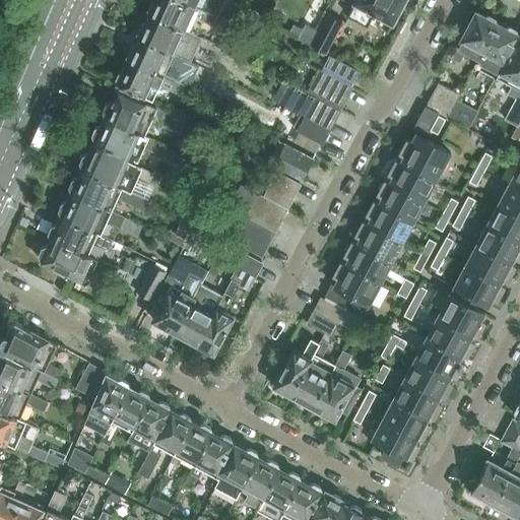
[(217,16),(179,0),(154,0),(154,1),(151,2),(148,9),(149,13),(196,34),(202,20),(213,25),(217,16)]
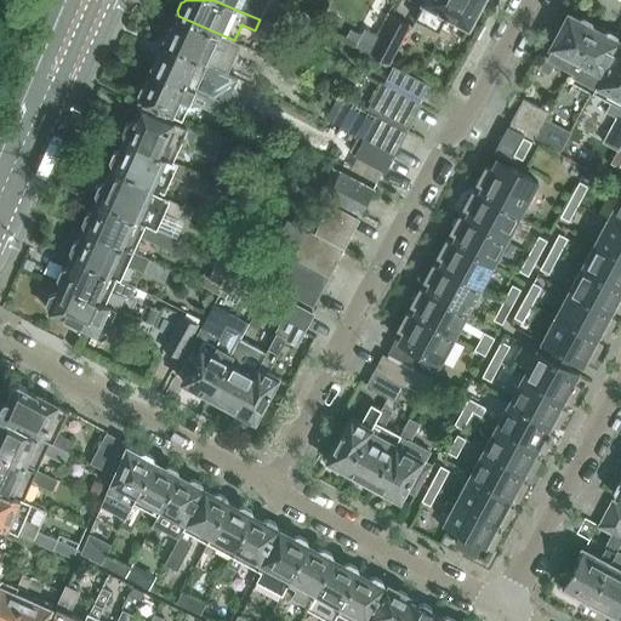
[(217,0),(260,20),(260,18),(245,11),(250,0),(217,0)]
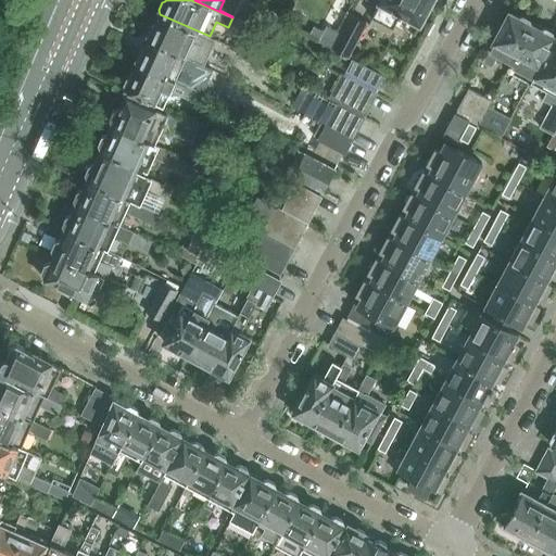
[(381,0),(373,15),(393,27),(402,12),(420,22),(431,0),(381,0)]
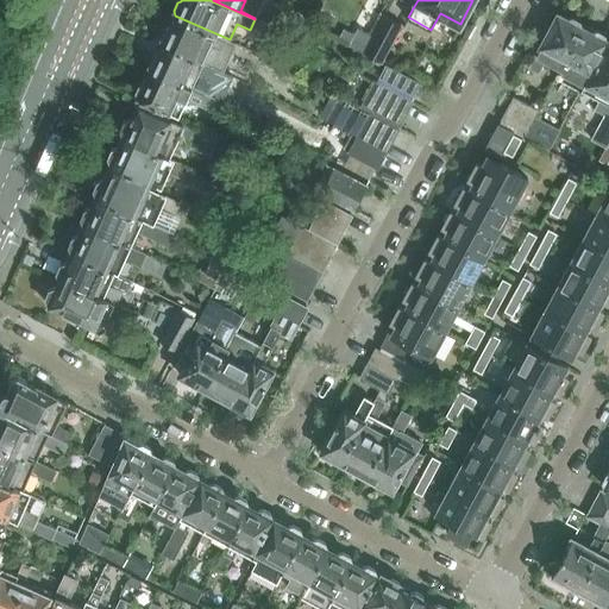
[(377,18),(381,19),(372,36),(364,54),(383,63),(403,24),(383,14),(380,13),(377,18)]
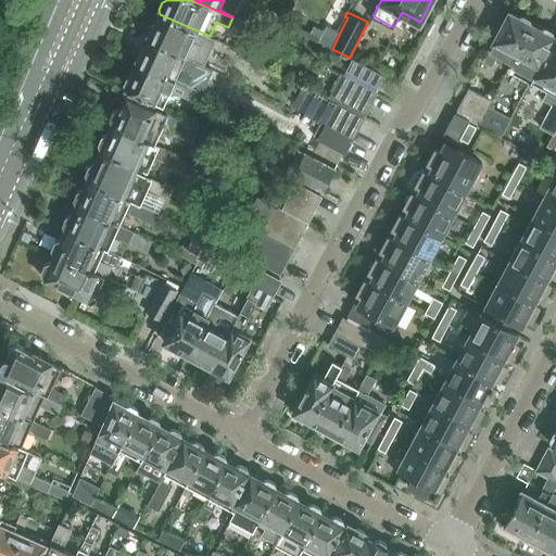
[(497,54),(512,62),(532,24),(530,23),(528,20),(520,15),(516,15),(509,12),(483,61),(492,65),(497,54)]
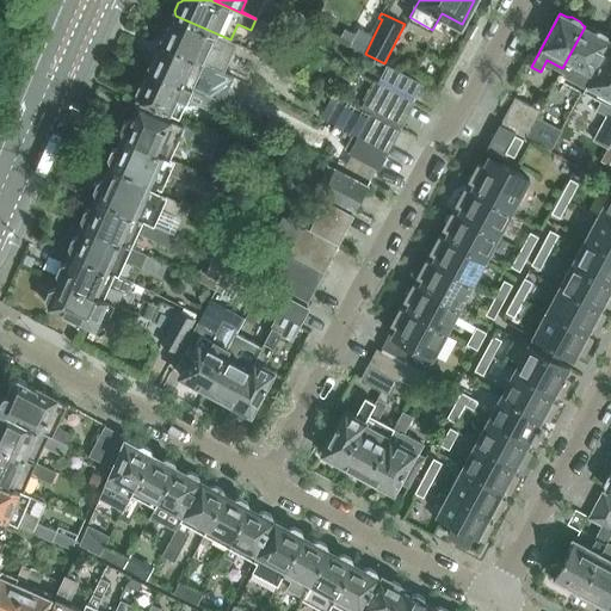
[(204,62),(205,62),(223,71),(233,51),(236,43),(230,39),(230,41),(176,16),(174,18),(172,24),(170,29),(165,30),(161,38),(164,43),(204,62)]
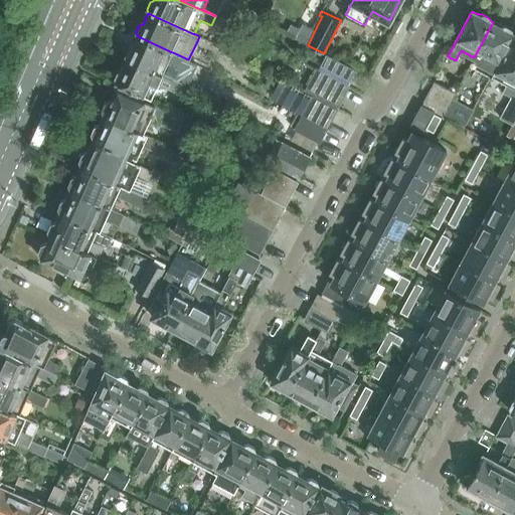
[(493,23),(493,22),(474,57),(470,65),(491,76),(495,69),(514,34),(512,33),(511,29),(505,26),(501,27),(500,26),(501,24),(494,21),(493,23)]
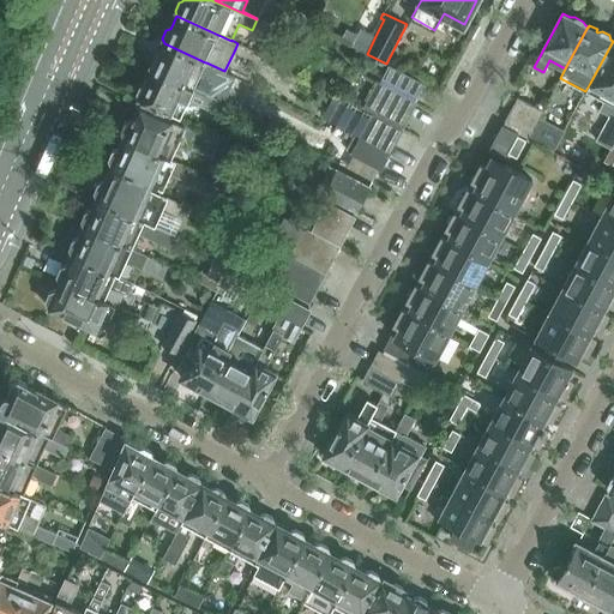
[(354,42),(351,46),(367,54),(375,36),(361,29),(357,35),(354,42)]
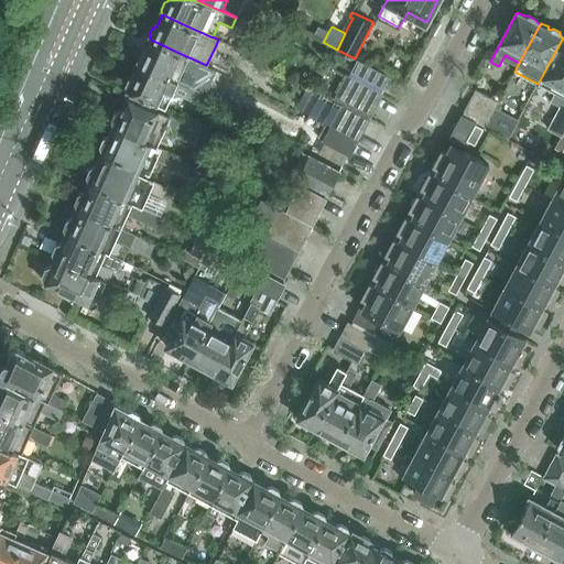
[(563,38),(542,76),(538,84),(554,93),(550,101),(560,107),(563,100),(563,38)]
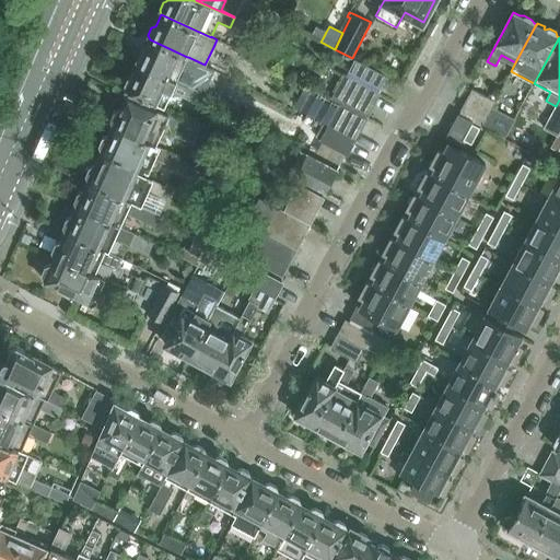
[(200,76),(205,65),(188,57),(187,57),(150,39),(149,39),(144,51),(140,53),(137,60),(137,67),(176,82),(183,68),(200,76)]
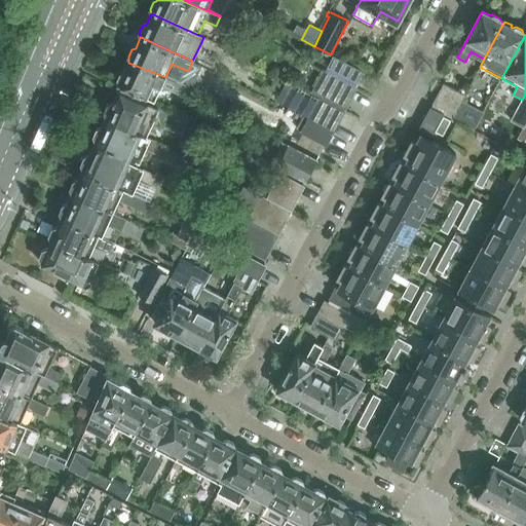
[(327,67),(358,83),(364,73),(332,57),(327,67)]
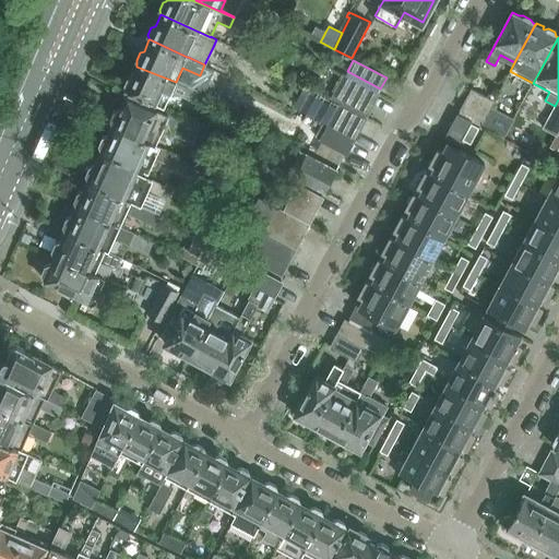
[(176,82),(137,67),(133,75),(129,76),(123,90),(164,107),(171,91),(194,102),(199,93),(176,82)]
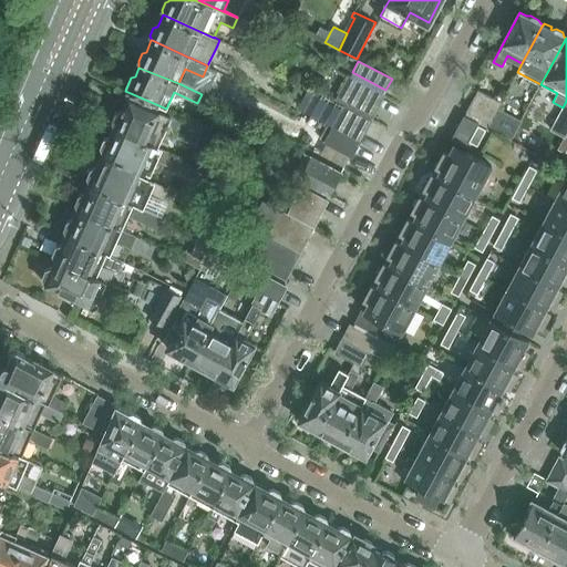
[(334,100),(371,119),(384,94),(348,75),(334,100)]
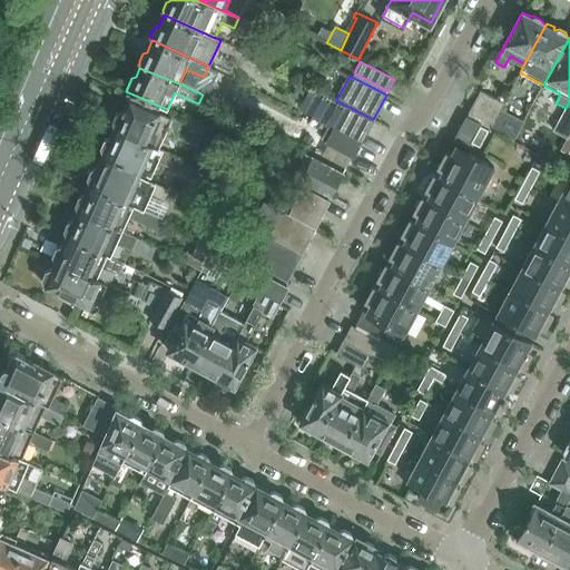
[(501,96),(499,99),(480,90),(469,111),(492,124),(492,125),(499,112),(505,99),(501,96)]
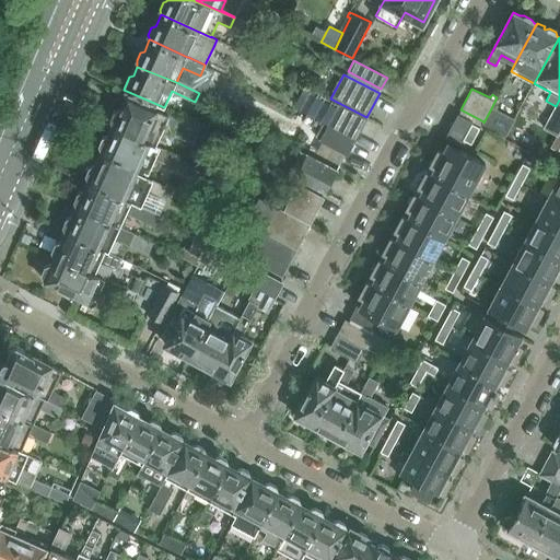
[(113,125),(112,126),(155,146),(163,129),(193,143),(199,128),(126,95),(118,111),(114,112),(111,119),(113,125)]
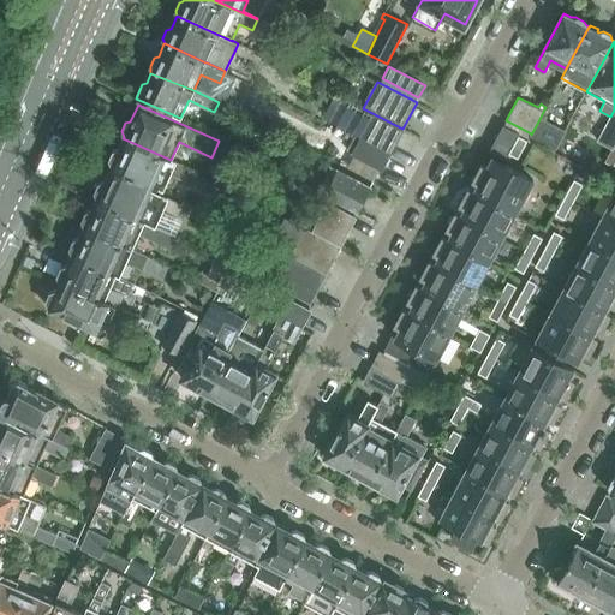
[(614,109),(610,117),(597,141),(611,149),(614,142),(614,109)]
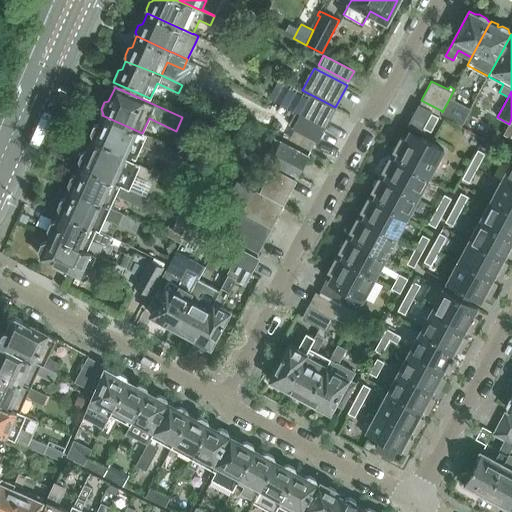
[(442,111),(439,115),(461,127),(469,112),(448,101),(442,112),(442,111)]
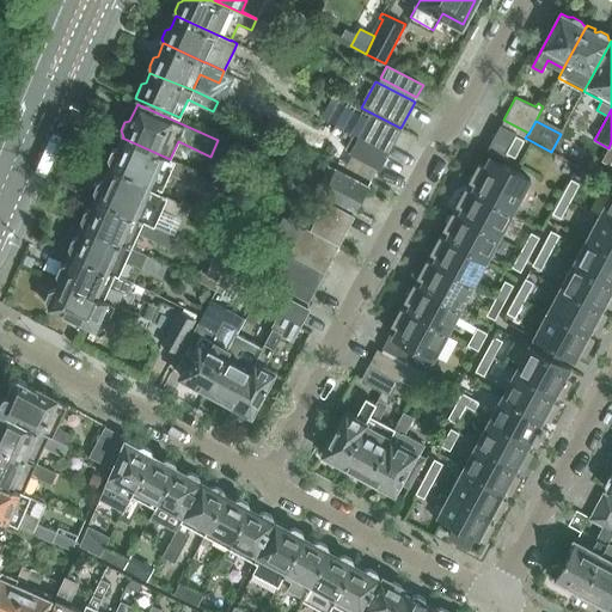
[(503,158),(516,133),(501,124),(487,150),(503,158)]
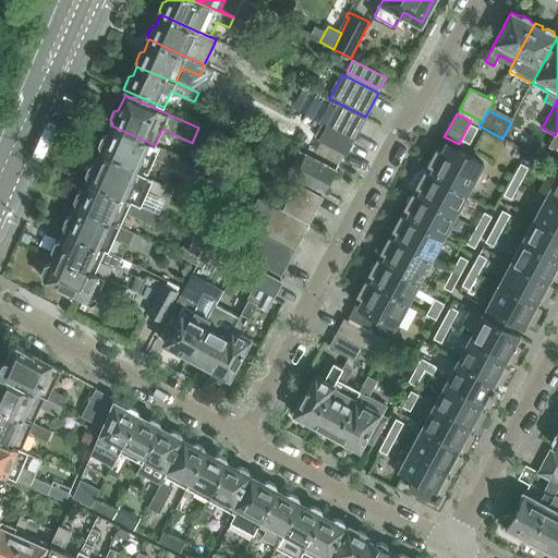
[(359,130),(332,117),(327,128),(352,141),(359,130)]
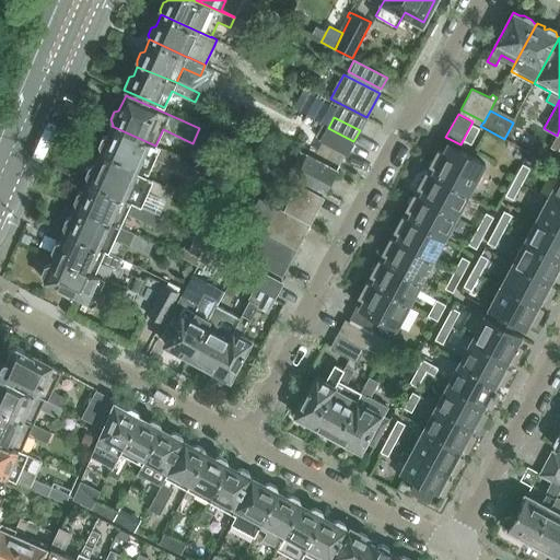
[(473,124),(464,140),(471,143),(480,128),(473,124)]
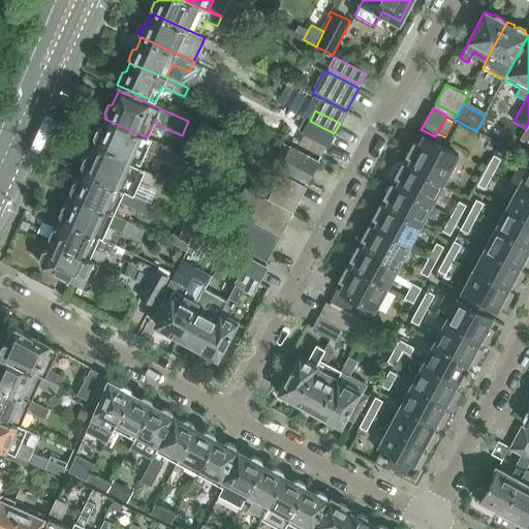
[(334,133),(310,121),(308,120),(304,118),(298,129),(327,145),(328,145),(334,133)]
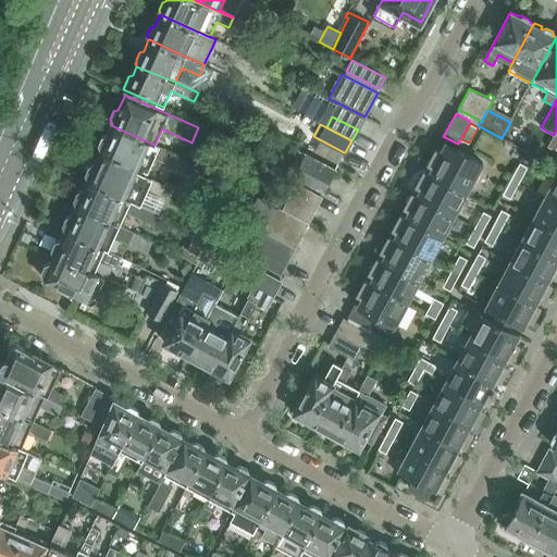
[(100,149),(100,151),(138,168),(148,172),(153,158),(173,166),(178,155),(155,145),(111,125),(107,135),(101,137),(98,145),(100,149)]
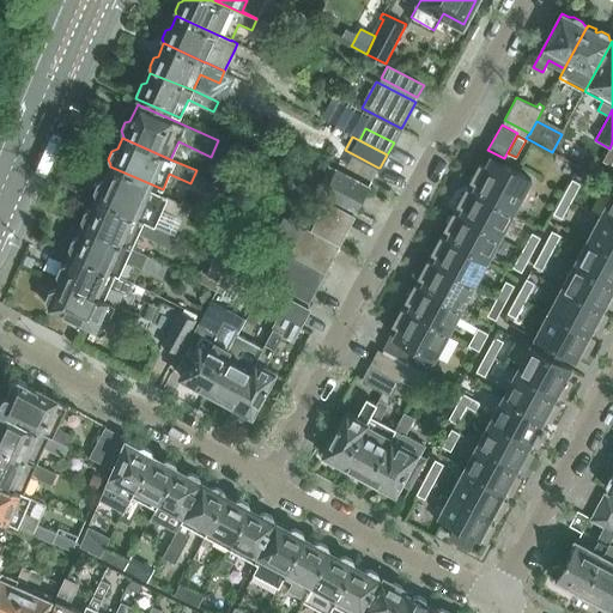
[(289,174),(357,212),(369,189),(301,151),(289,174)]
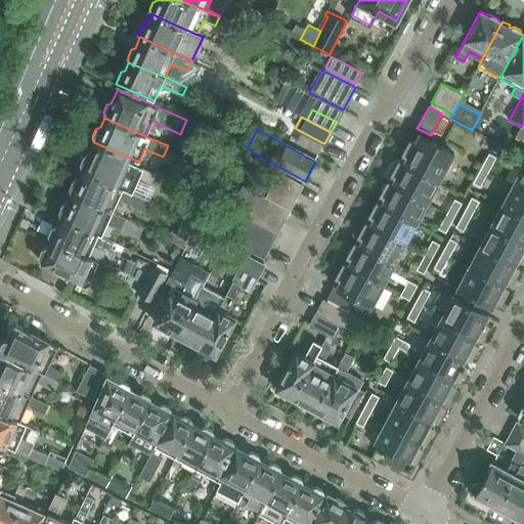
[(454,154),(420,134),(415,142),(410,140),(402,156),(406,158),(404,163),(403,164),(438,182),(454,154)]
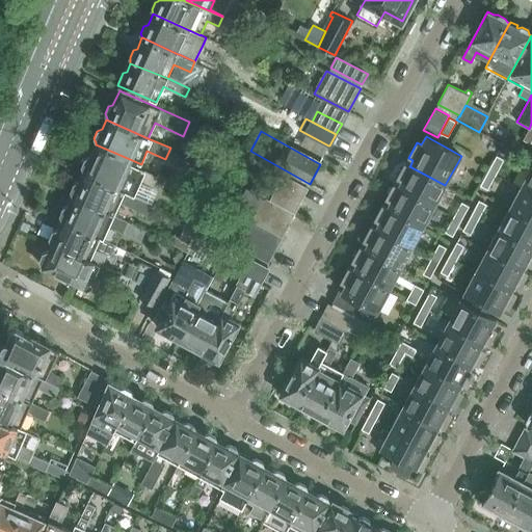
[(83,170),(83,173),(128,193),(135,180),(153,187),(154,186),(160,188),(165,177),(159,174),(158,177),(130,164),(132,160),(96,144),(89,157),(84,159),(81,166),(83,170)]
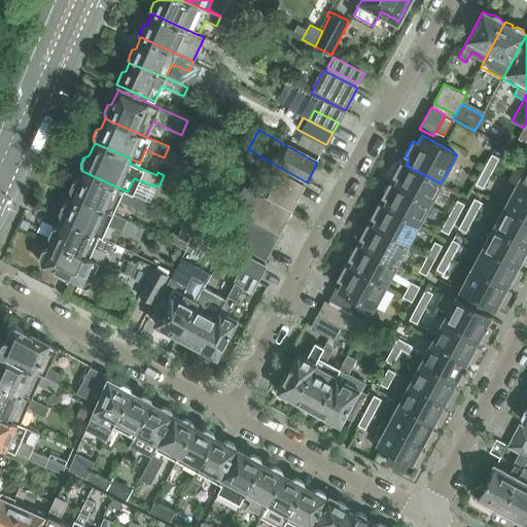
[(492,154),(484,169),(491,173),(499,157),(492,154)]
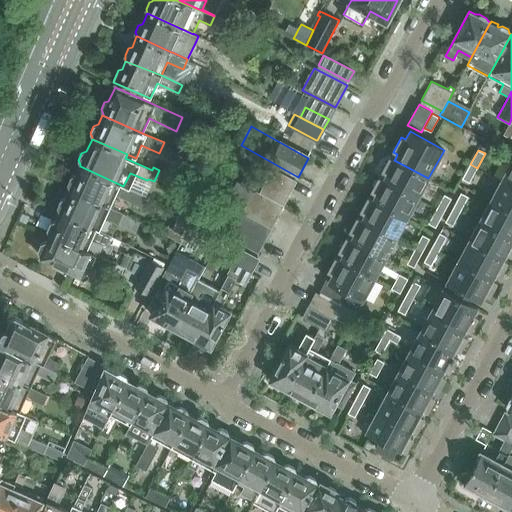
[(394,160),(395,159),(390,157),(382,172),(387,174),(384,179),(383,180),(418,198),(428,178),(394,160)]
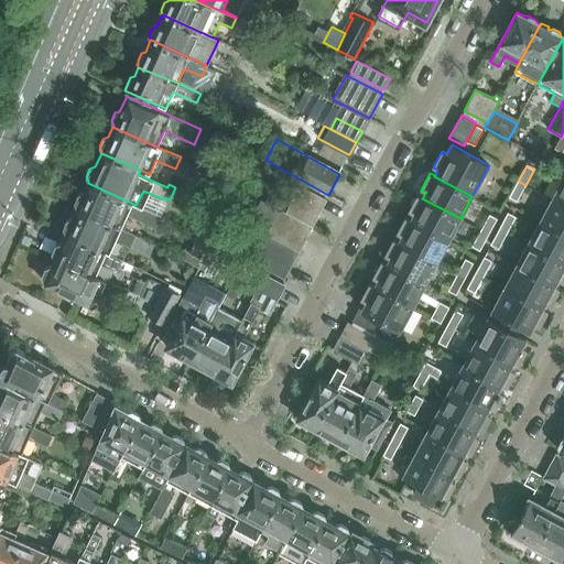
[(563,176),(552,198),(563,204),(563,176)]
